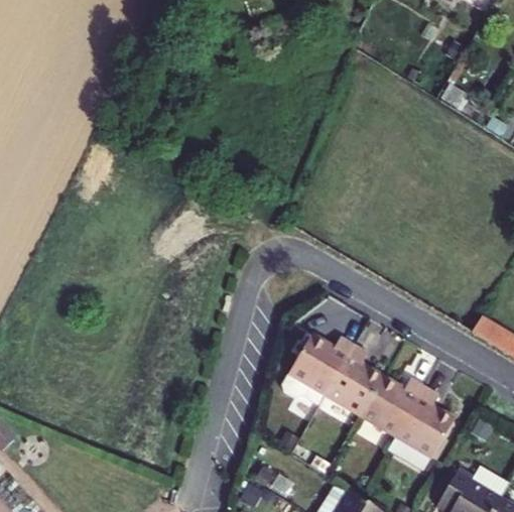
[(513,334),(484,314),(475,330),(513,354),(513,334)]
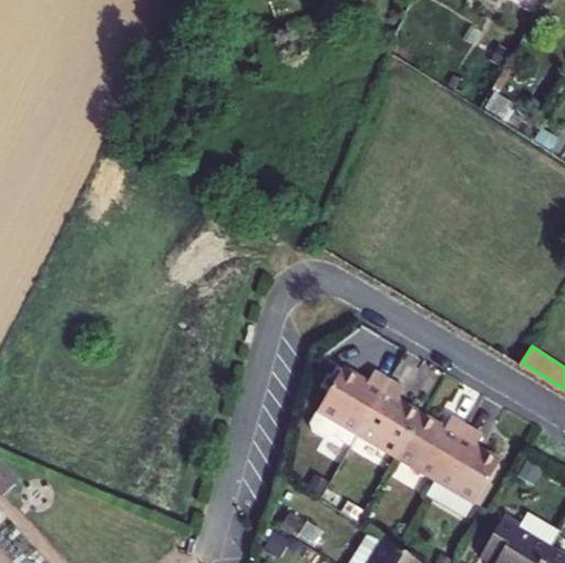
[(353,433),(383,384),(369,375),(361,387),(336,372),(309,420),(311,428),(324,436),(330,433),(348,443),(353,433)]
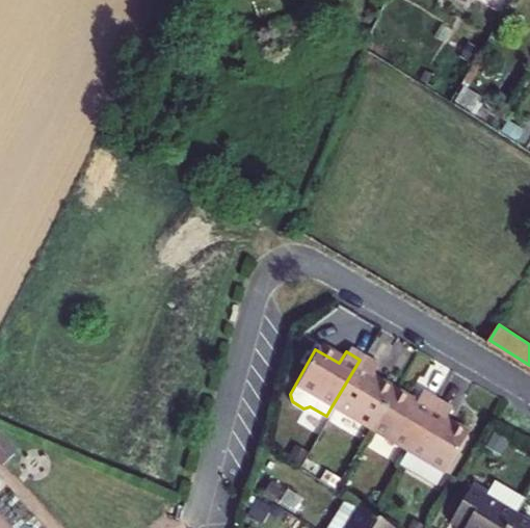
[(332,406),(370,429),(392,393),(368,378),(374,368),(360,360),(332,406)]
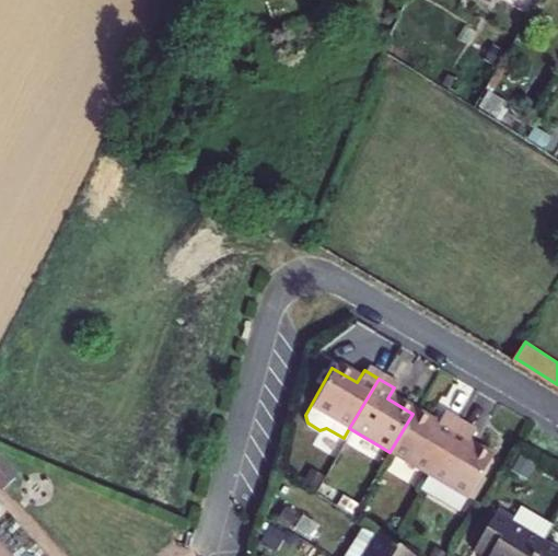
[(429,475),(458,425),(443,416),(437,427),(413,414),(390,452),(429,475)]
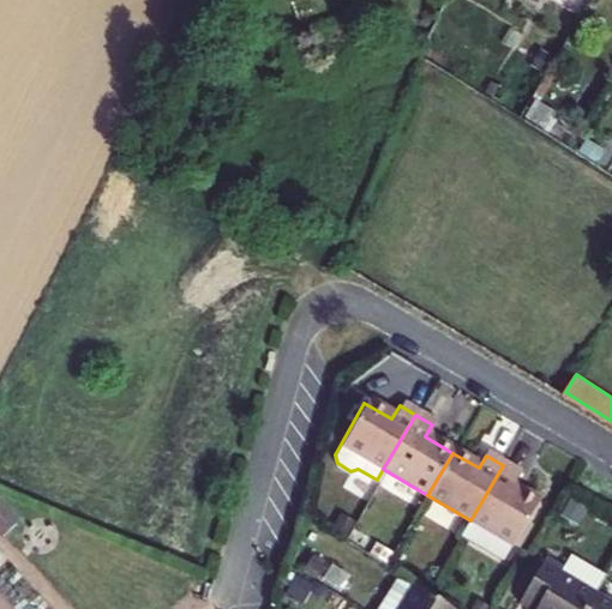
[(520,476),(503,465),(471,520),(462,535),(502,558),(510,543),(513,544),(538,501),(513,488),(520,476)]
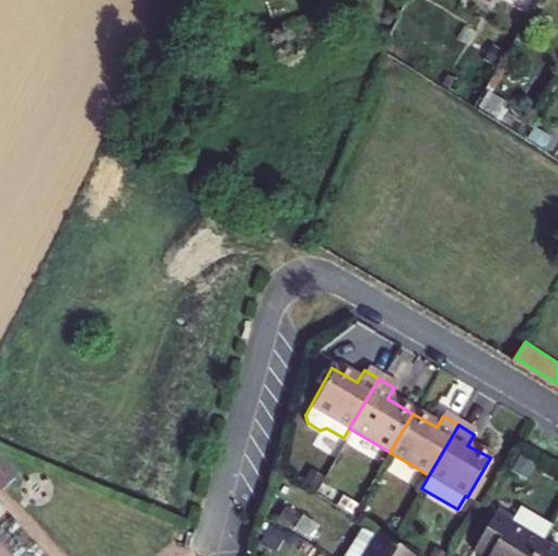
[(0,460),(0,485),(4,489),(16,477),(0,460)]
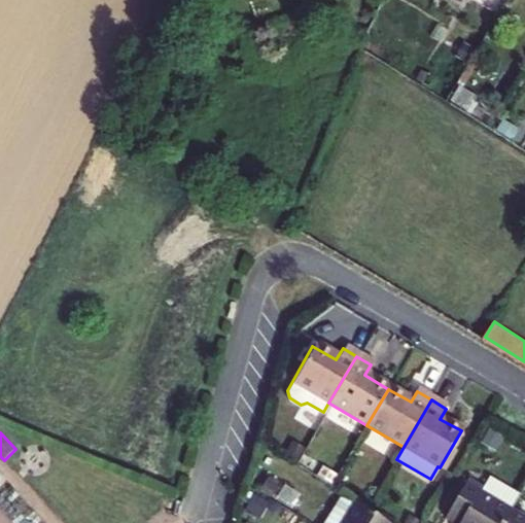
[(469,475),(446,515),(458,522),(502,522),(513,507),(520,495),(490,477),(485,484),(469,475)]
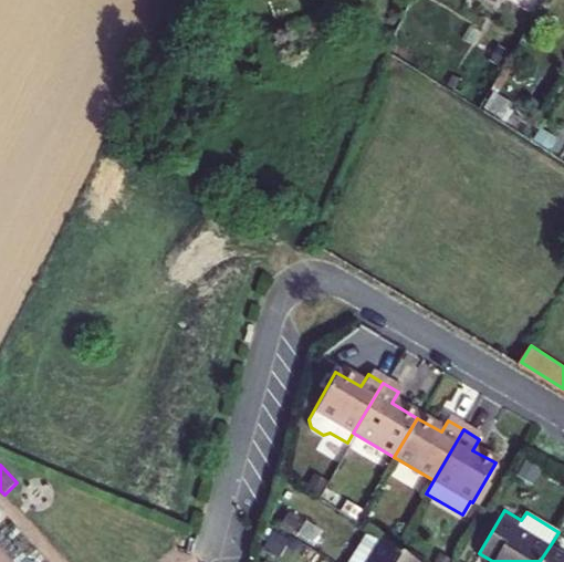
[(378,557),(389,540),(376,530),(365,549),(378,557)]
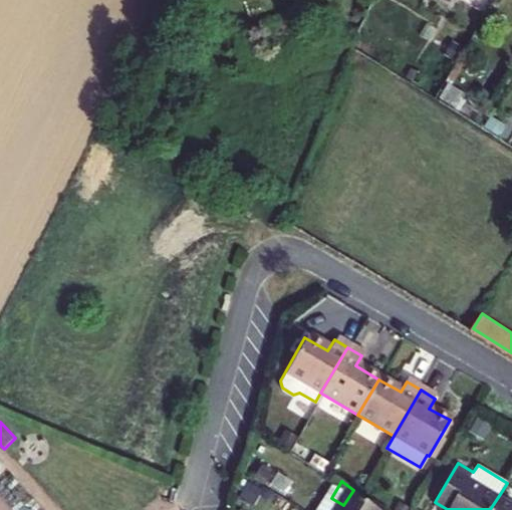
[(385,509),(359,493),(353,490),(343,505),(331,498),(322,509),(385,509)]
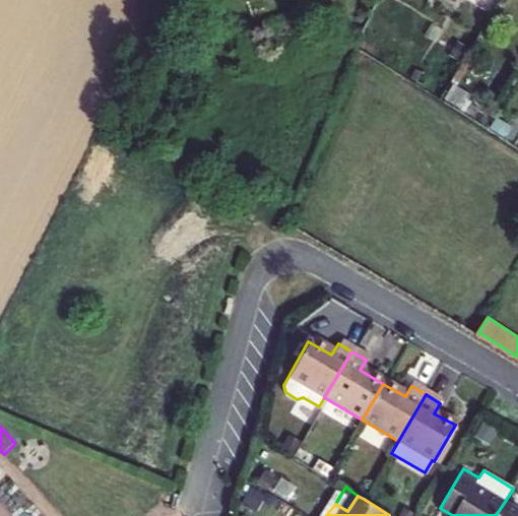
[(517,508),(506,500),(496,515),(517,515),(517,508)]
